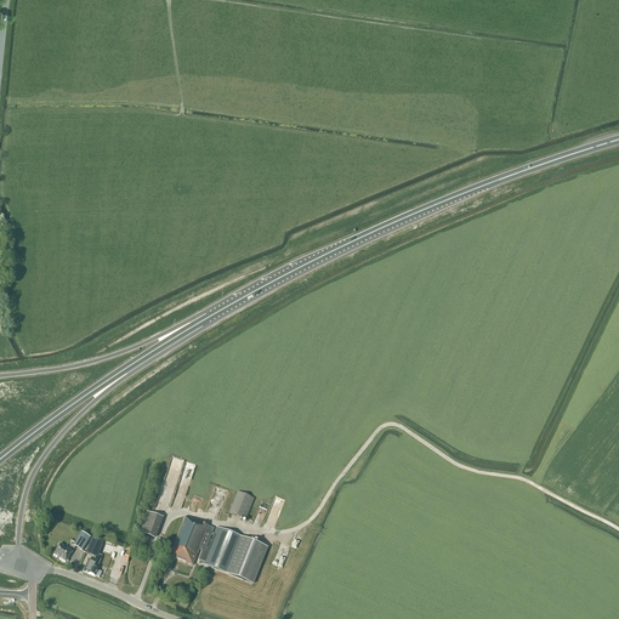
[(248,517),(256,497),(240,490),(232,511),(248,517)]
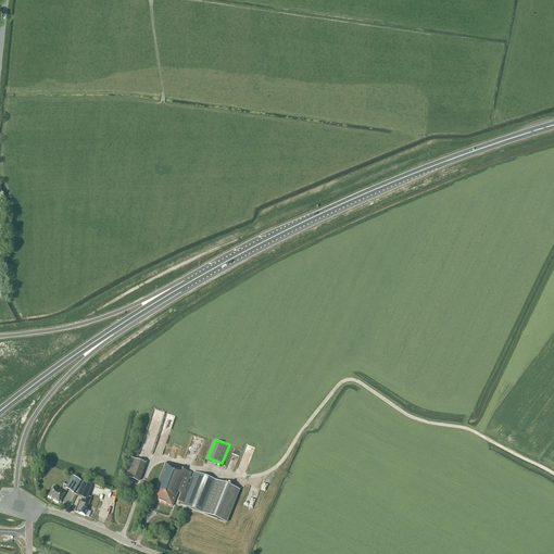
[(140,480),(147,462),(134,457),(127,476),(140,480)]
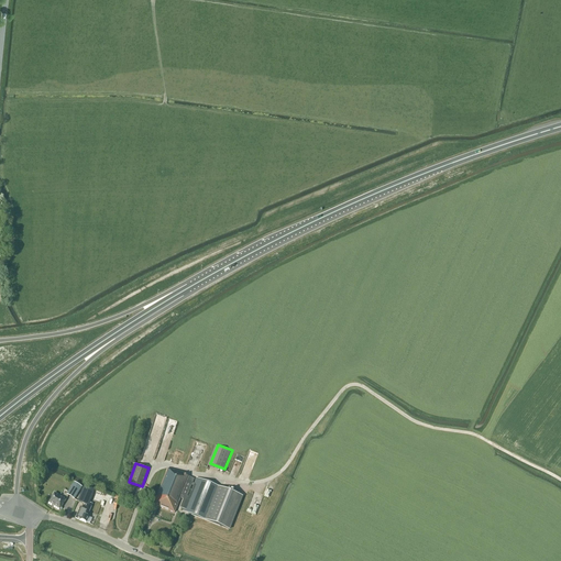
[(186,509),(230,527),(243,493),(198,476),(196,482),(195,481),(197,477),(191,475),(169,466),(156,503),(177,510),(183,496),(186,497),(183,506),(187,507),(186,509)]
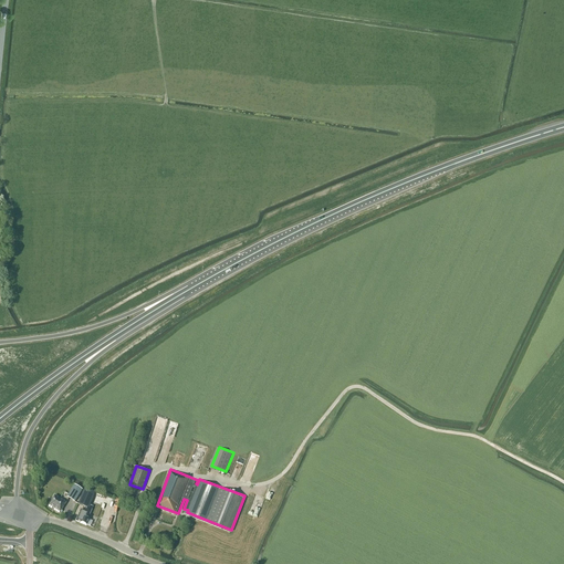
[(77,500),(84,488),(76,483),(69,495),(77,500)]
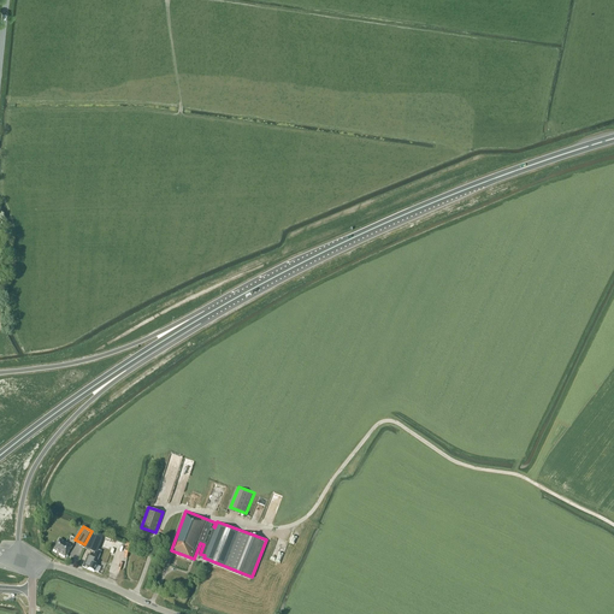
[(99,562),(104,549),(100,548),(106,535),(94,530),(88,547),(95,550),(98,550),(95,555),(90,553),(86,565),(90,567),(96,570),(100,564),(99,562)]
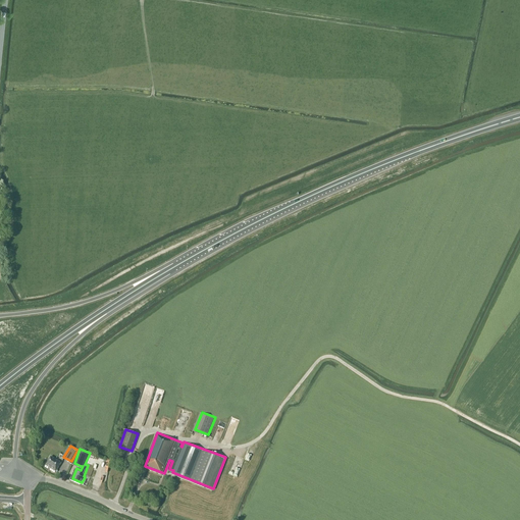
[(57,471),(63,462),(52,455),(46,464),(57,471)]
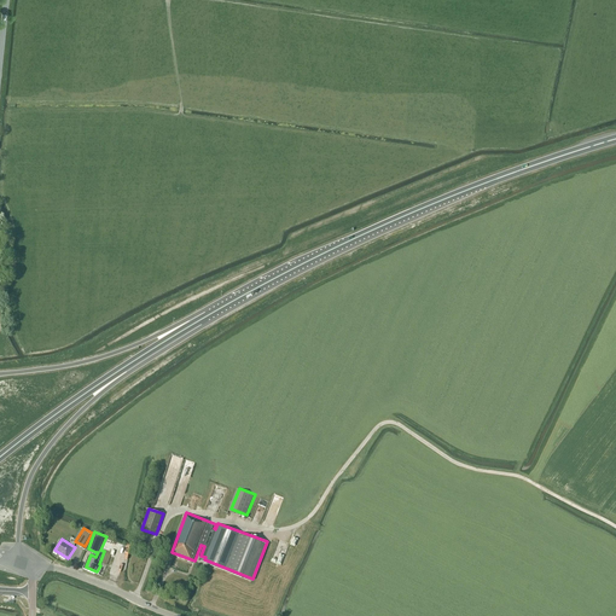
All buildings are outlined.
